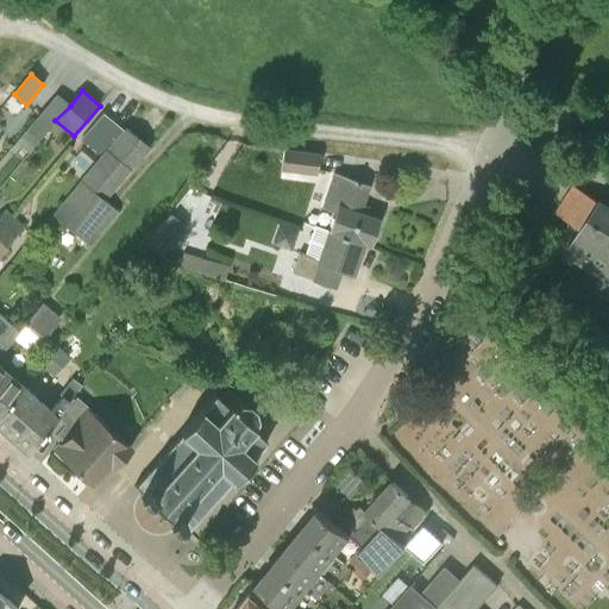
[(39,139),(55,120),(70,106),(56,94),(27,130),(39,139)]
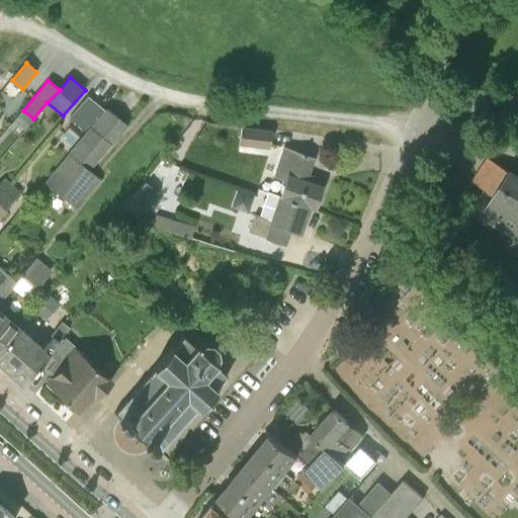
[(86,131),(105,109),(89,95),(71,117),(86,131)]
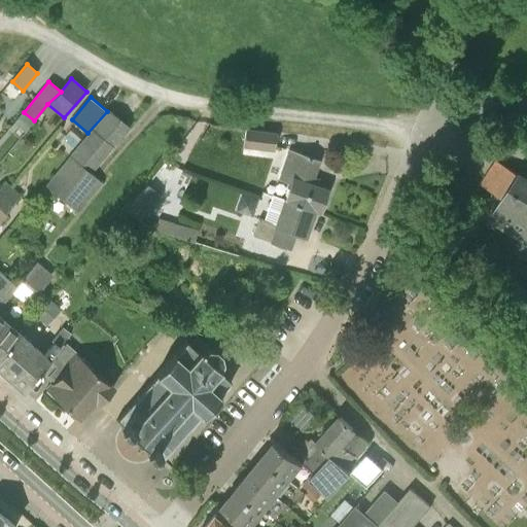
[(109,108),(107,111),(88,133),(46,184),(79,211),(103,183),(93,173),(131,128),(109,108)]
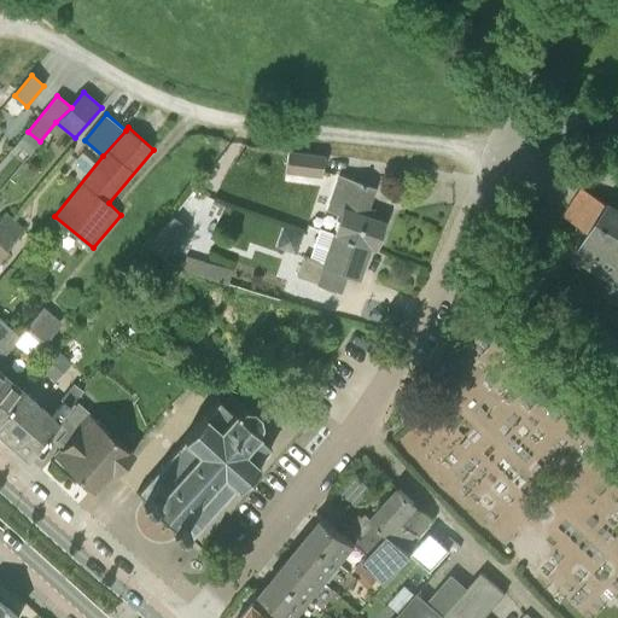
[(287,173),(321,176),(324,158),(290,153),(287,173)]
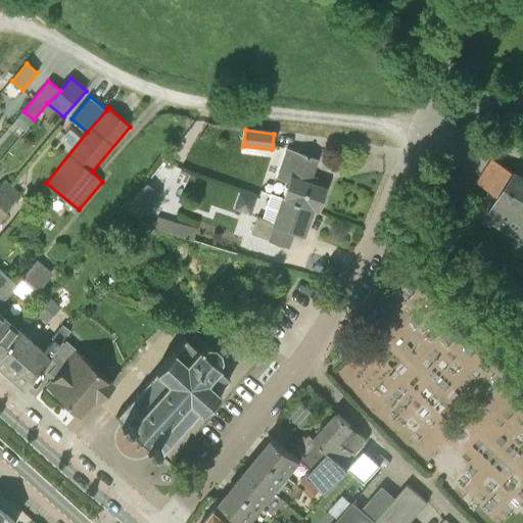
[(297,152),(287,148),(278,177),(289,181),(283,198),(312,207),(318,209),(326,188),(308,182),(317,158),(297,152)]
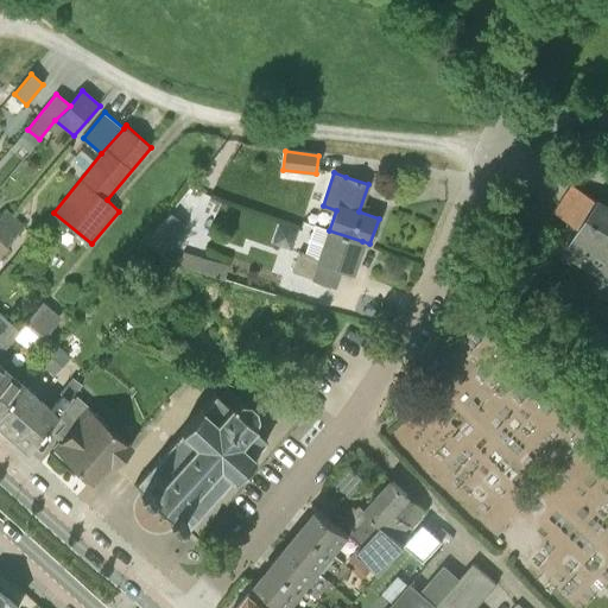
[(607,207),(597,201),(596,201),(587,194),(584,192),(574,187),(575,187),(572,185),(556,213),(557,214),(557,213),(568,220),(567,220),(569,221),(570,221),(575,225),(578,227),(580,228),(568,246),(569,246),(565,251),(564,253),(583,265),(607,280),(607,207)]
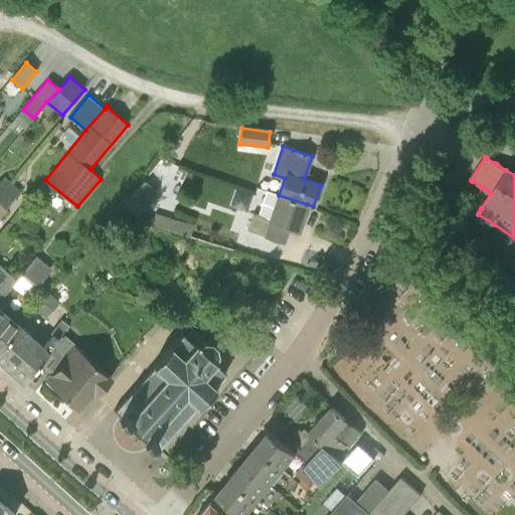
[(5,177),(0,183),(0,202),(6,207),(20,191),(5,177)]
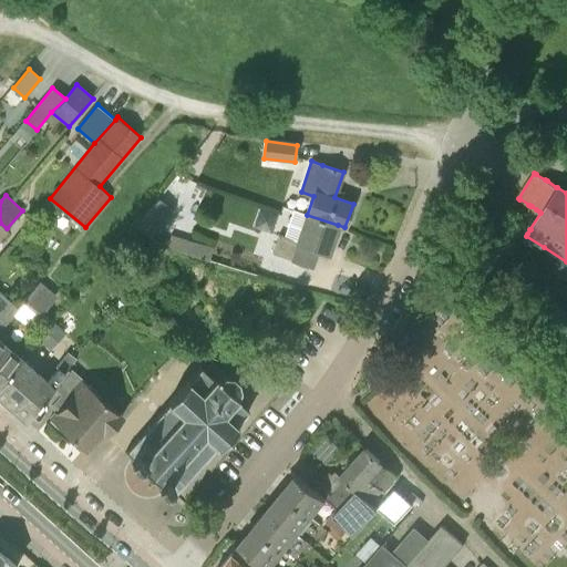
[(160,199),(137,227),(151,237),(173,210),(160,199)]
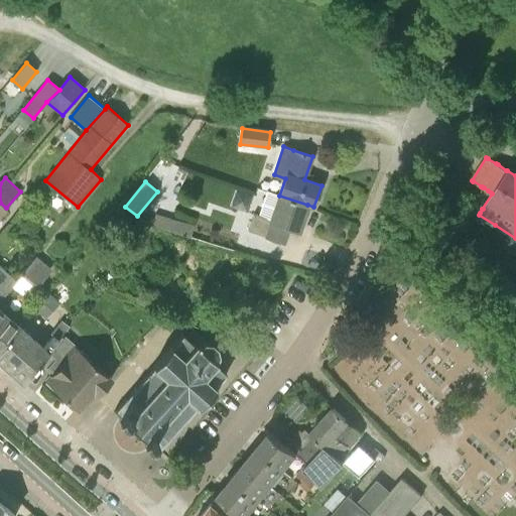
[(279,196),(267,191),(259,216),(254,214),(248,231),(264,237),(283,244),(288,228),(298,232),(307,205),(279,196)]
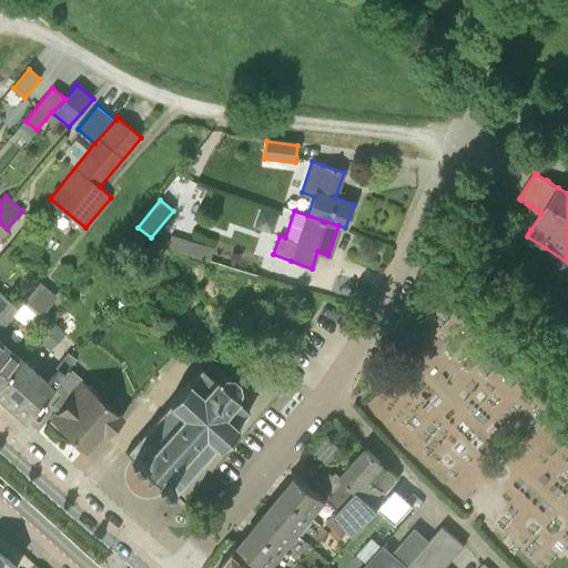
[(168,247),(210,261),(213,250),(171,235),(168,247)]
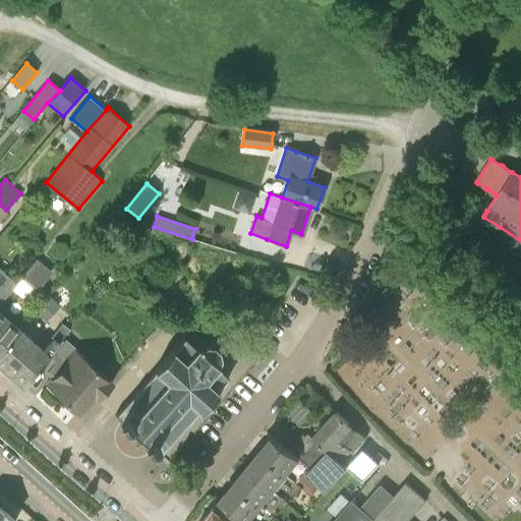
[(16,282),(11,287),(29,302),(52,273),(37,259),(16,282)]
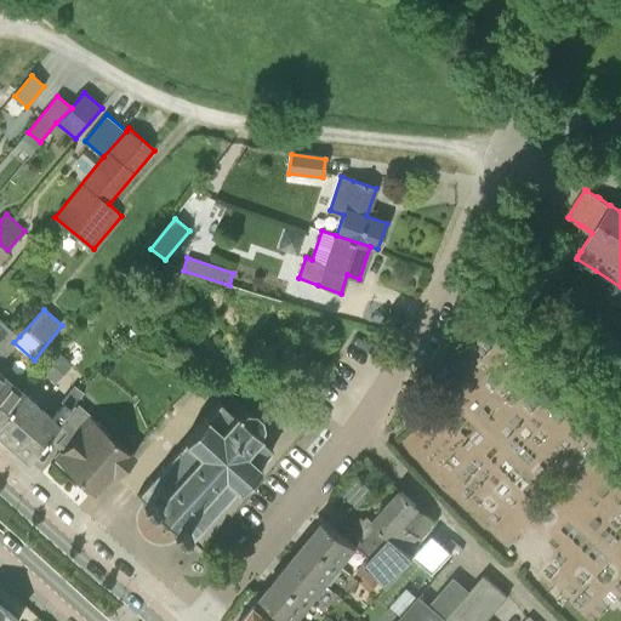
[(0,358),(13,342),(20,336),(0,319),(0,358)]
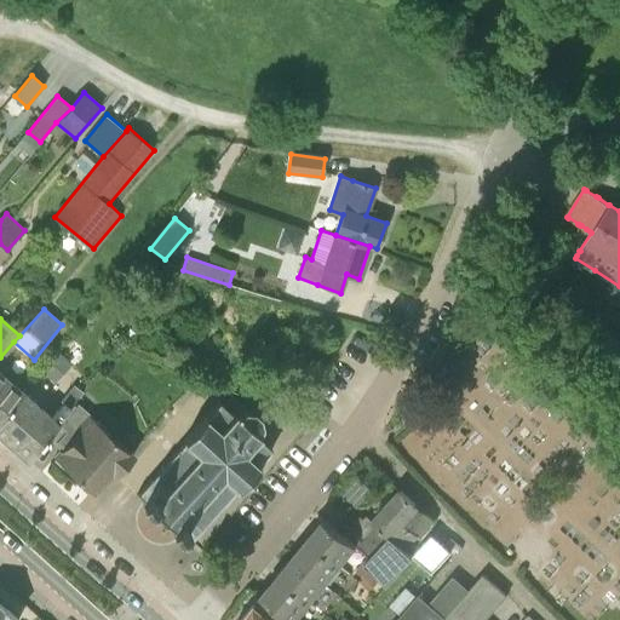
[(72,365),(58,351),(42,371),(56,382),(72,365)]
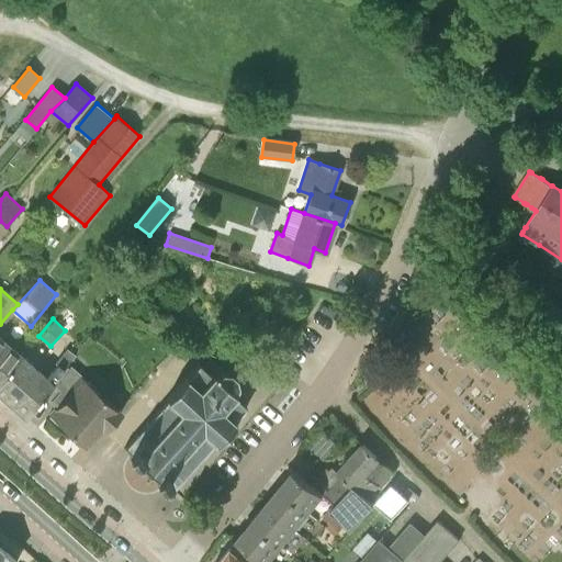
[(0,380),(21,356),(0,337),(0,380)]
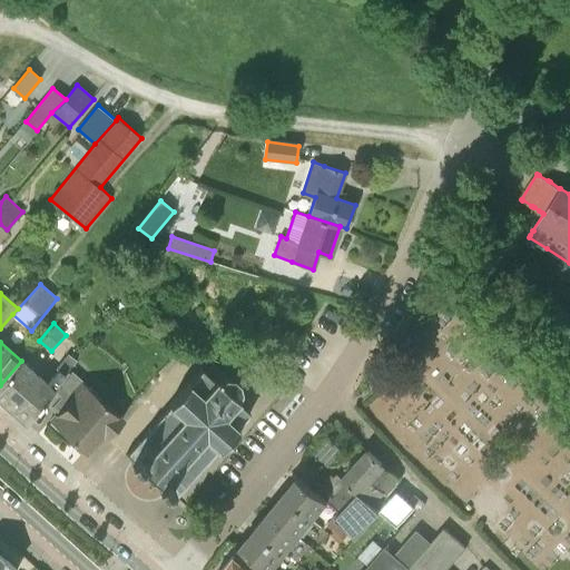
[(0,385),(0,399),(7,405),(26,422),(45,401),(53,391),(70,370),(78,361),(69,352),(56,367),(58,370),(47,383),(21,361),(0,385)]
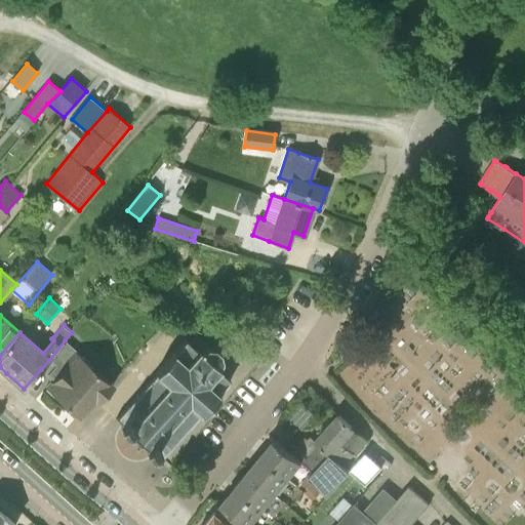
[(114,385),(65,340),(49,360),(41,369),(53,379),(46,387),(47,388),(61,400),(61,399),(63,397),(66,400),(64,402),(65,402),(64,403),(78,415),(94,398),(98,401),(114,385)]
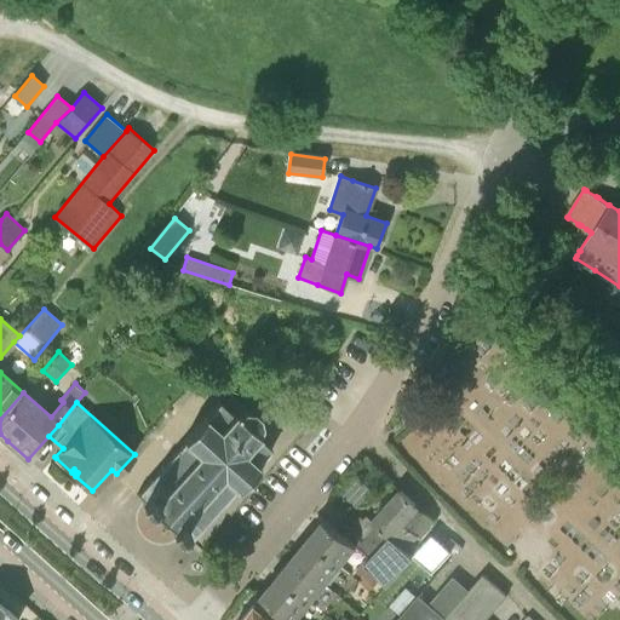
[(166,523),(168,524),(170,523),(173,528),(172,529),(181,538),(183,535),(190,543),(191,540),(191,539),(201,528),(202,528),(204,527),(204,526),(213,515),(214,516),(216,514),(214,512),(224,501),(225,503),(228,500),(227,500),(234,492),(235,493),(259,465),(258,464),(271,449),(258,437),(260,435),(258,434),(259,432),(262,426),(262,424),(260,418),(259,415),(254,412),(252,411),(246,409),(244,411),(240,413),(237,411),(235,413),(233,414),(231,413),(230,413),(227,411),(228,409),(219,402),(206,418),(205,417),(181,445),(182,446),(174,453),(173,452),(172,454),(173,455),(164,466),(162,465),(160,468),(161,469),(151,480),(150,478),(149,481),(150,482),(139,493),(138,492),(137,494),(144,501),(142,503),(151,511),(153,509),(158,512),(156,514),(158,515),(161,515),(162,514),(166,518),(166,521),(166,523)]
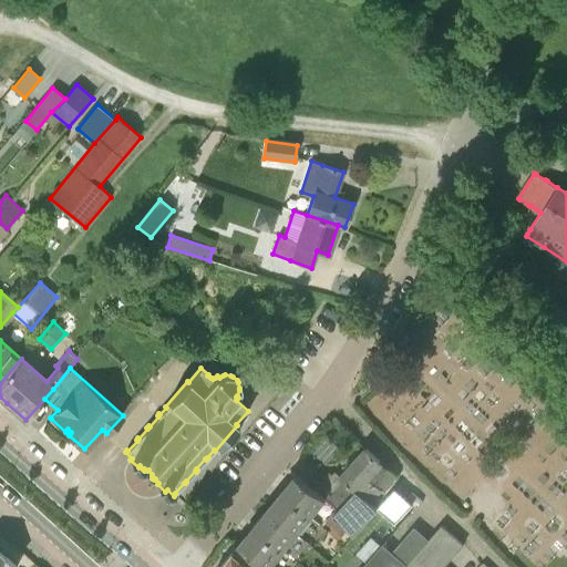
[(310,451),(326,464),(340,447),(325,434),(310,451)]
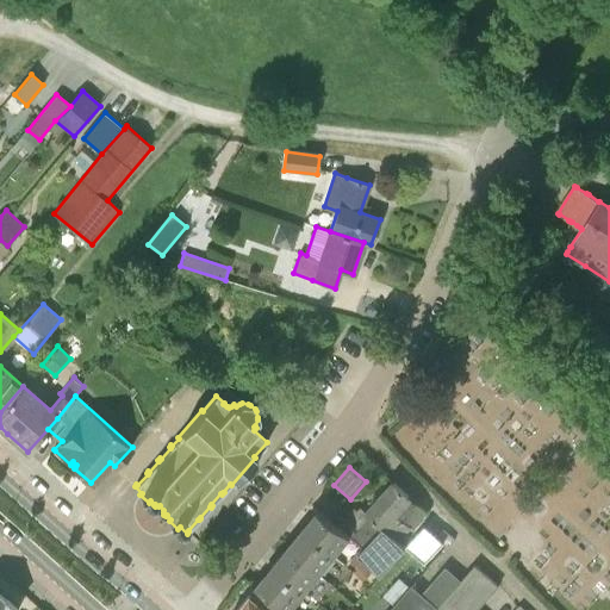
[(393,483),(348,533),(363,546),(381,526),(400,543),(428,512),(393,483)]
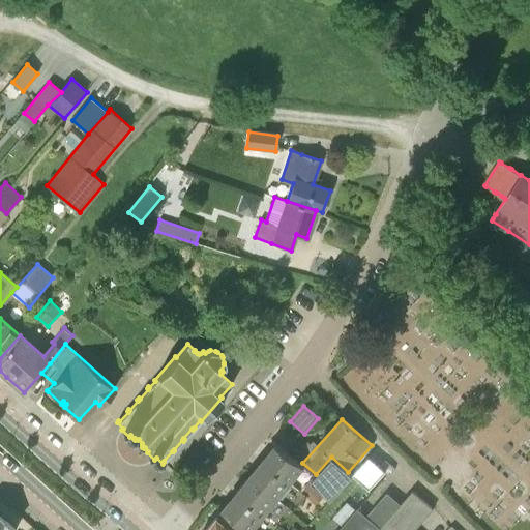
[(301,465),(276,443),(263,461),(291,483),(304,468),(301,465)]
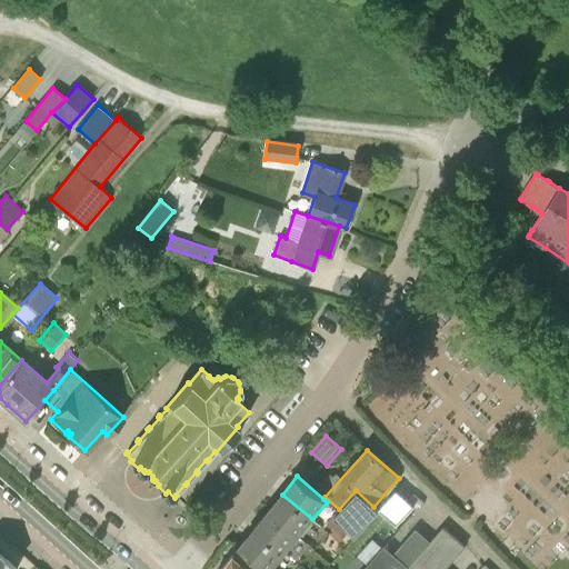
[(341,510),(335,517),(356,533),(377,509),(373,507),(356,490),(339,509),(341,510)]
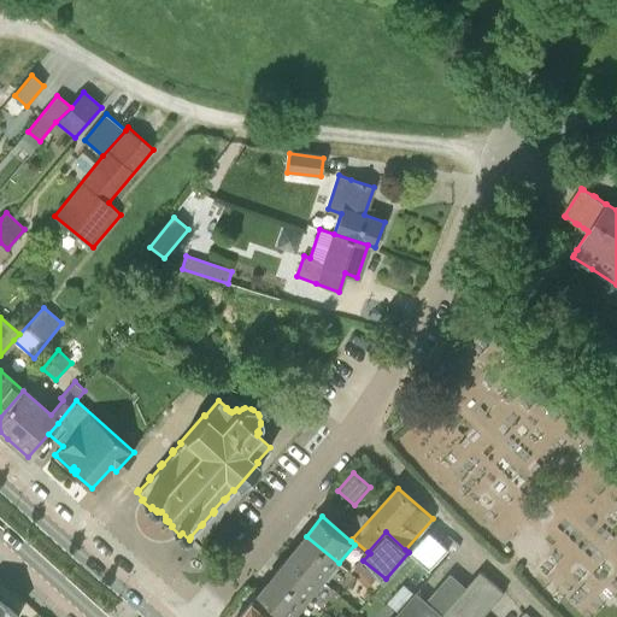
[(430,570),(450,548),(430,533),(411,554),(430,570)]
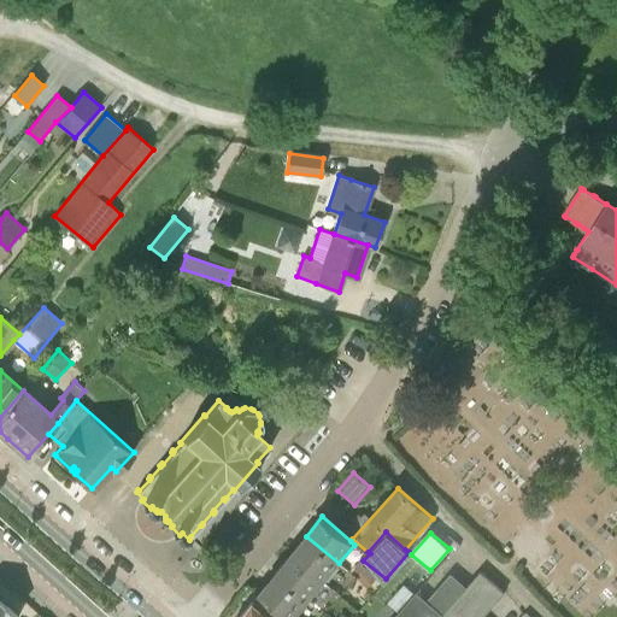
[(339,563),(306,536),(291,554),(324,582),(339,563)]
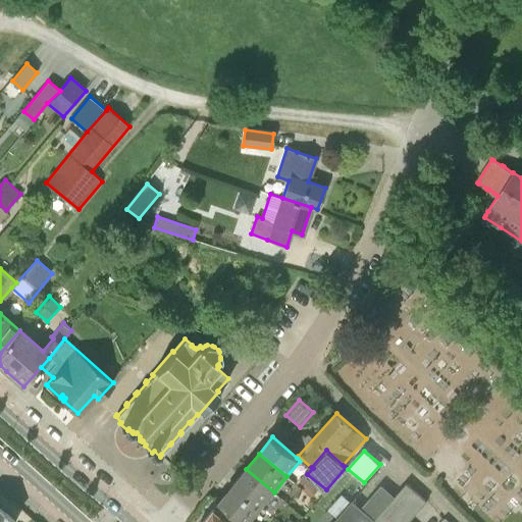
[(274,492),(246,469),(232,485),(261,508),(274,492)]
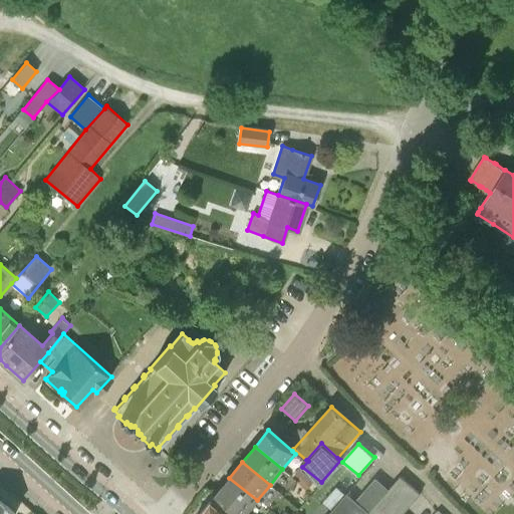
[(300,483),(307,489),(313,483),(306,476),(300,483)]
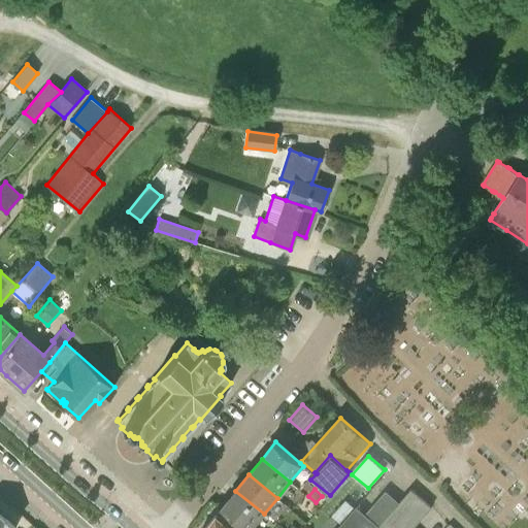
[(380,526),(376,527),(411,527),(413,527),(432,506),(413,489),(380,526)]
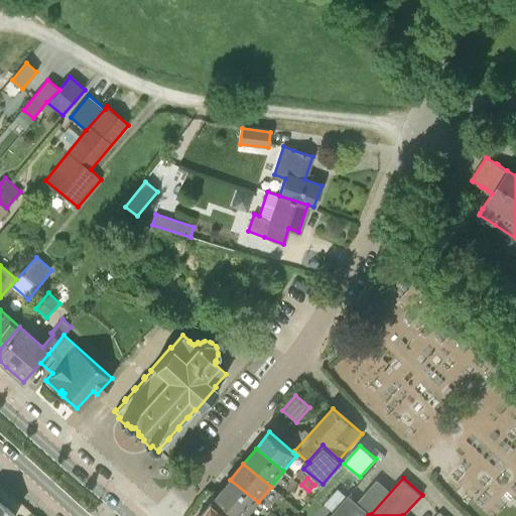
[(246,515),(258,502),(230,480),(217,496),(241,515),(246,515)]
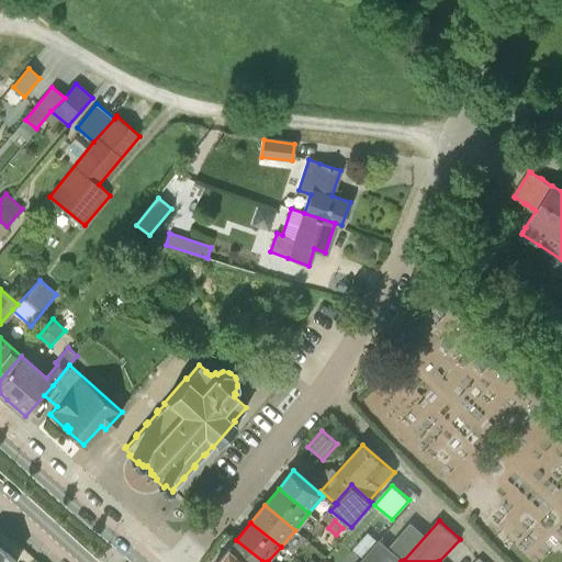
[(401,561),(404,560),(380,539),(360,561),(401,561)]
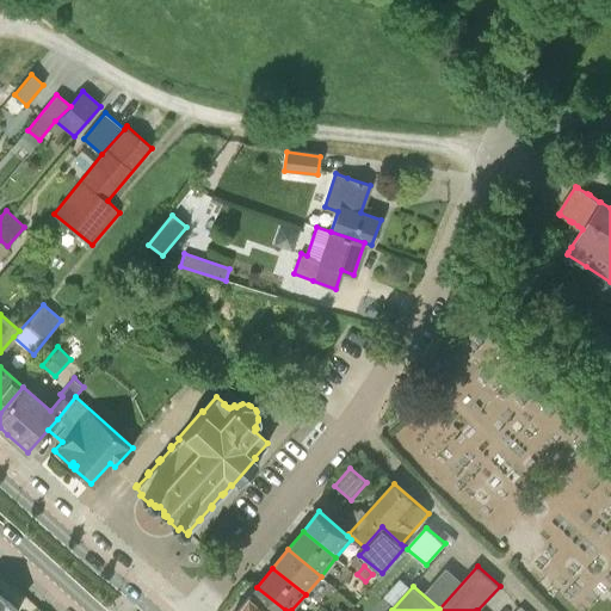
[(285,610),(257,587),(241,606),(238,610),(285,610)]
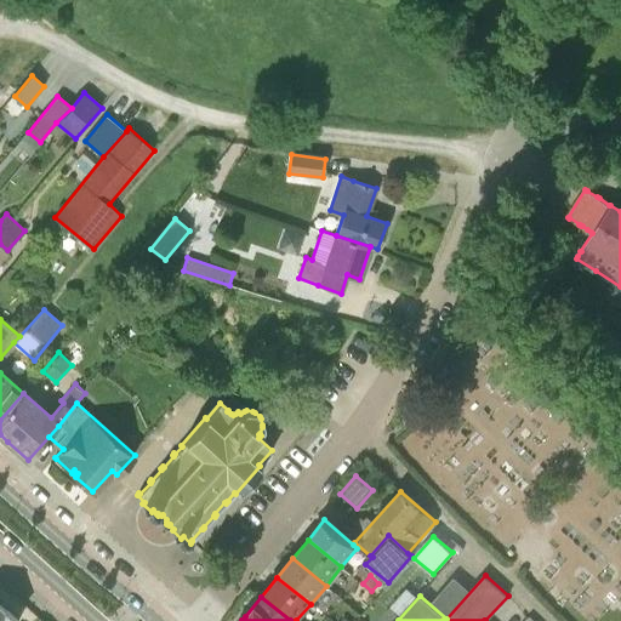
[(0,603),(0,620),(17,620),(18,620),(0,603)]
